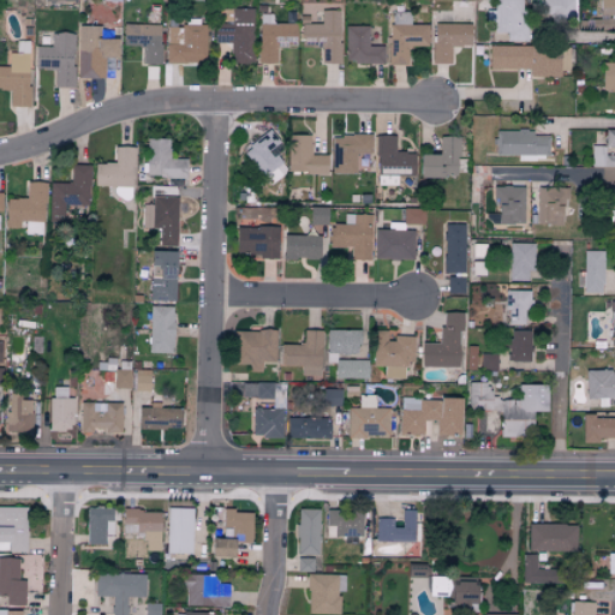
[(525,0),(494,0),(494,10),(487,10),(487,21),(494,22),(493,33),(507,33),(507,41),(525,41),(525,0)]
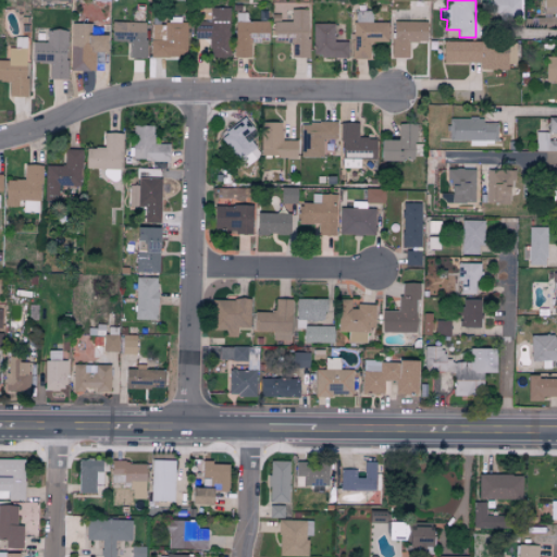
[(519,0),(492,0),(492,16),(519,16),(519,0)]
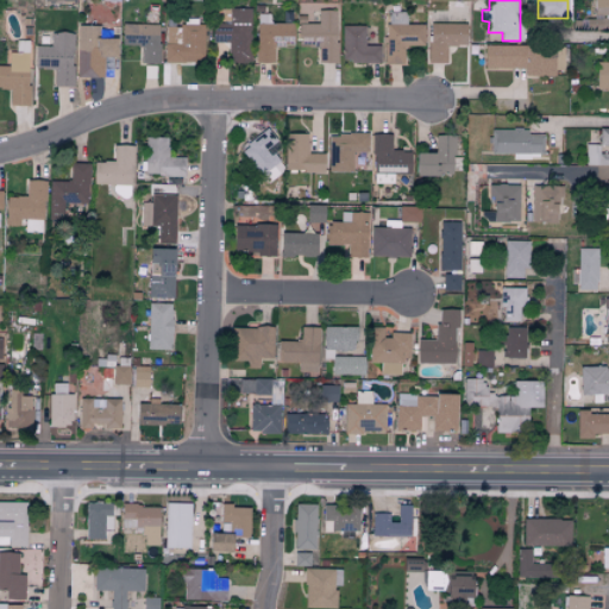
[(608,0),(594,0),(594,14),(608,14),(608,0)]
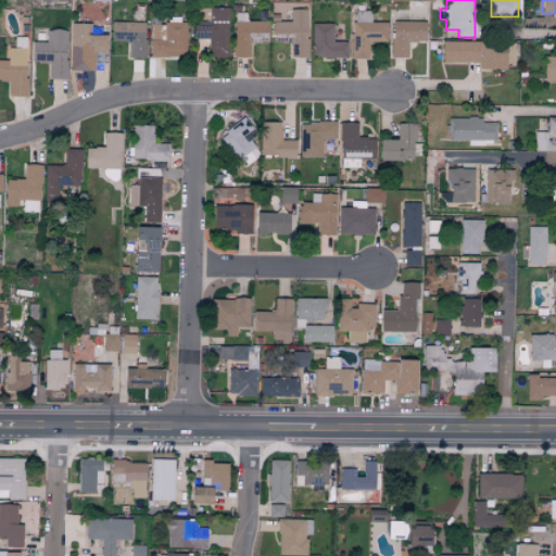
[(194,39),(209,39),(209,58),(227,58),(228,8),(210,8),(210,21),(194,21),(194,39)]
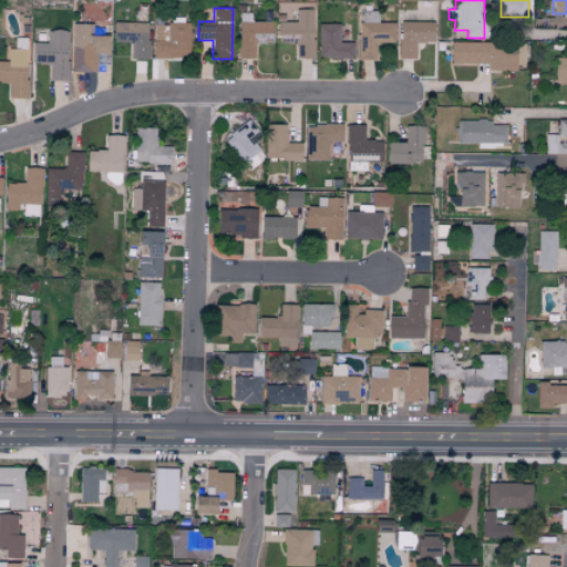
[(312,9),(296,9),(296,21),(285,21),(285,14),(277,14),(278,43),(296,42),(296,58),(313,58),(312,9)]
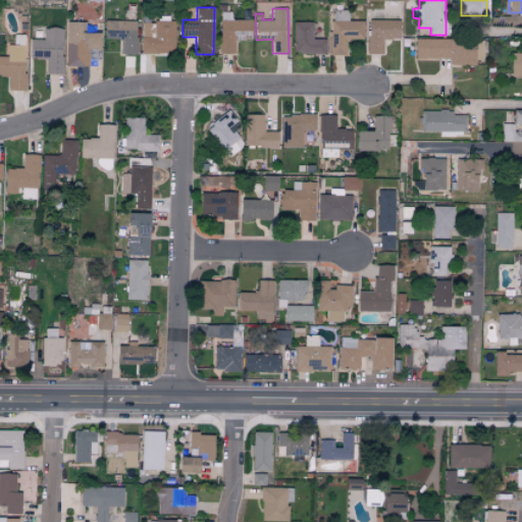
[(330,55),(346,54),(346,39),(363,39),(363,20),(348,20),(348,9),(330,9),(330,55)]
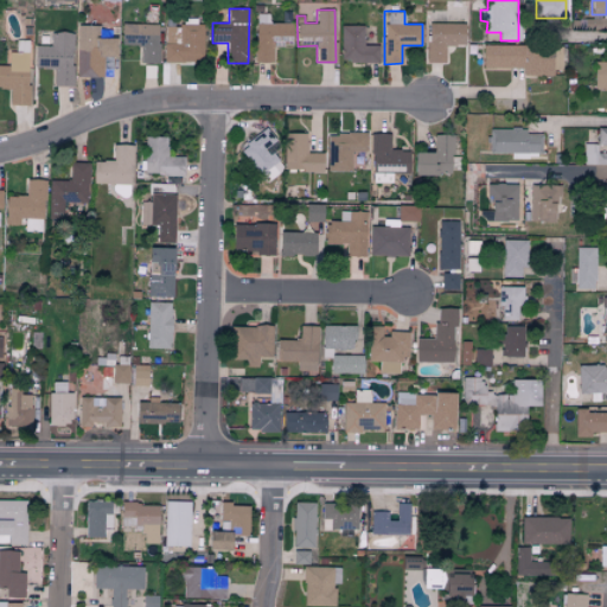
[(255,62),(273,63),(273,46),(293,46),(293,23),(269,23),(269,14),(255,13),(255,62)]
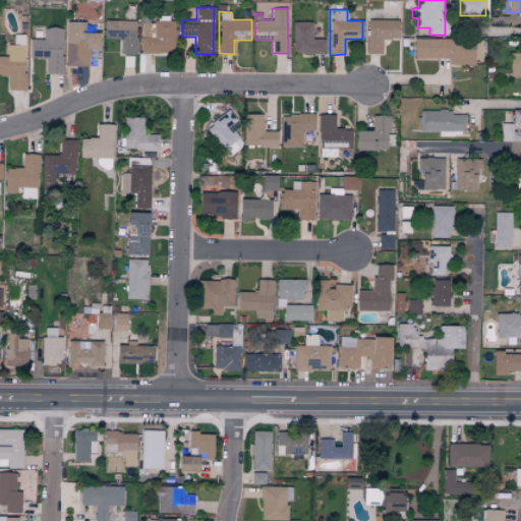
[(520,14),(502,15),(502,24),(520,23),(520,14)]
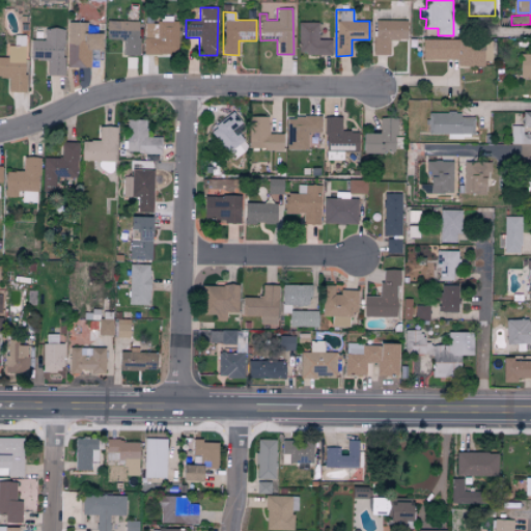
[(407,21),(373,20),(372,54),(389,54),(389,39),(407,39),(407,21)]
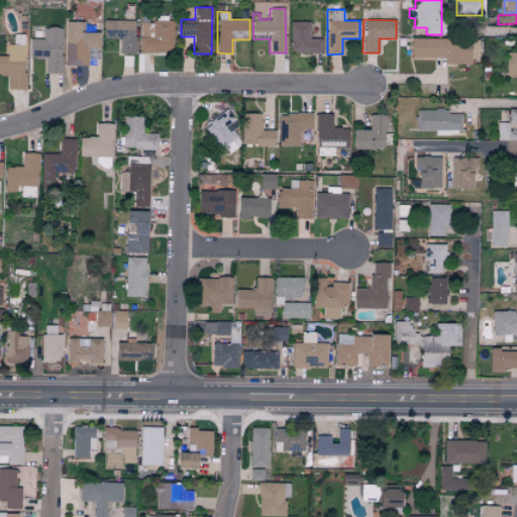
[(135,20),(103,20),(103,38),(119,38),(119,53),(134,54),(135,20)]
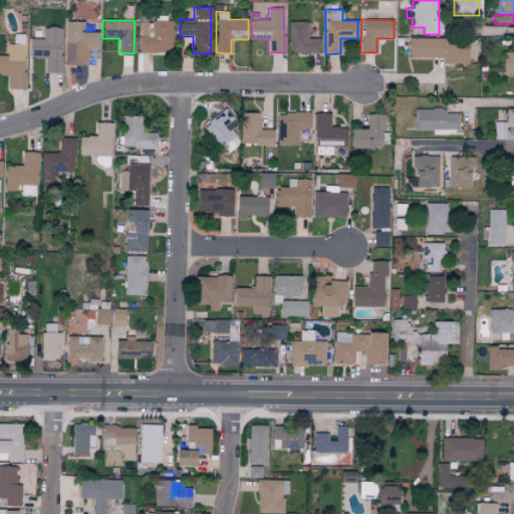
[(98,32),(83,32),(83,21),(65,21),(64,64),(87,65),(87,47),(98,47),(98,32)]
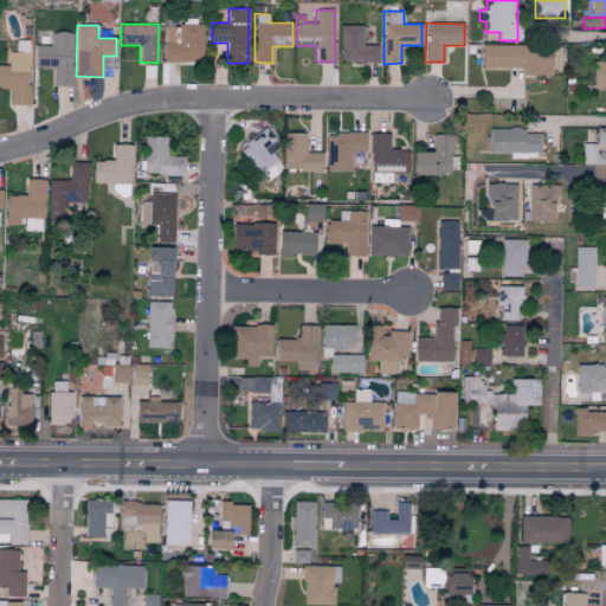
[(165,62),(204,60),(204,25),(163,26),(165,62)]
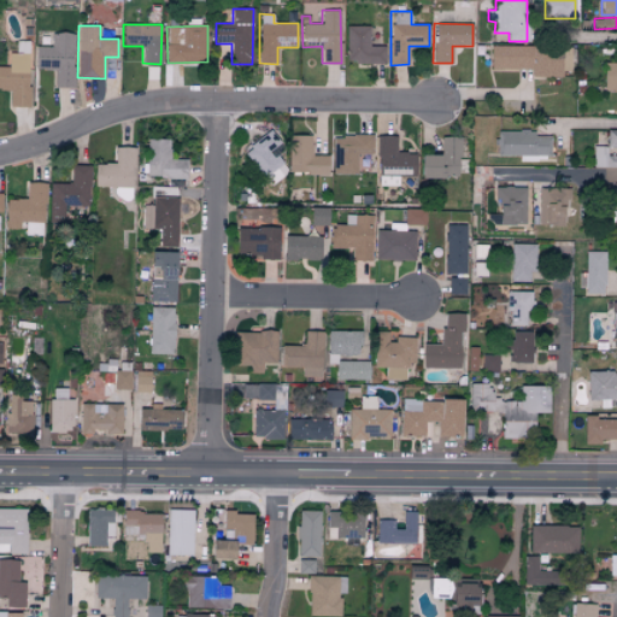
[(386,46),(369,46),(369,27),(346,25),(346,63),(385,63),(386,46)]
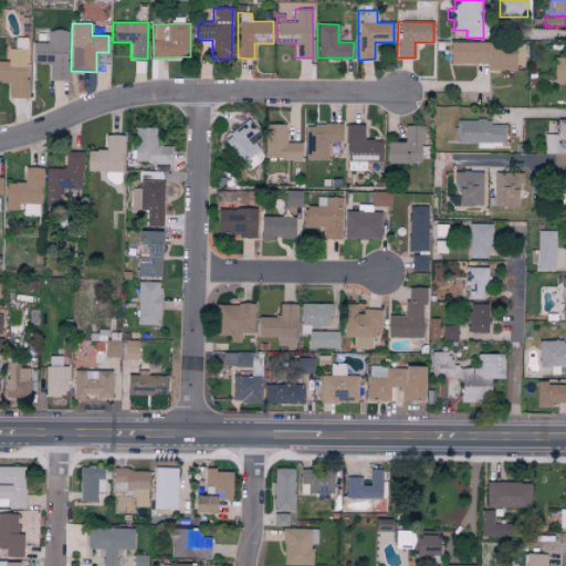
[(67,81),(69,30),(48,30),(48,42),(32,42),(31,62),(51,63),(50,80),(67,81)]
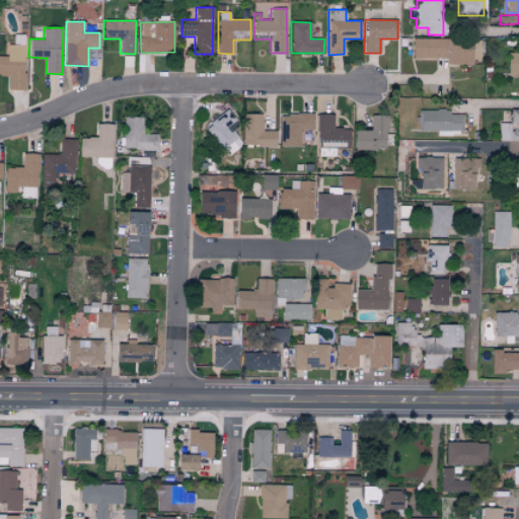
[(413,58),(447,58),(447,65),(473,64),(473,60),(483,60),(483,39),(413,40),(413,58)]
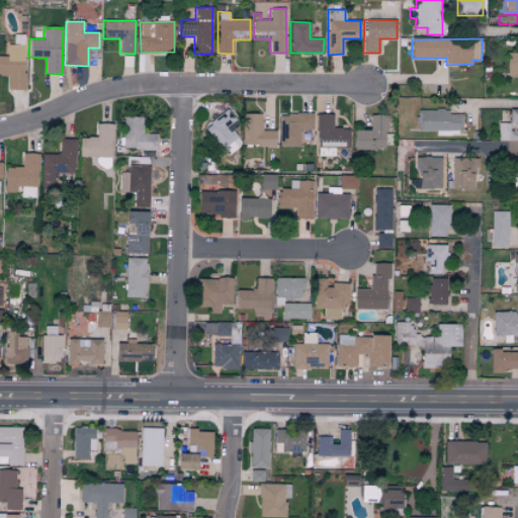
[(517,52),(507,52),(507,75),(517,74),(517,52)]
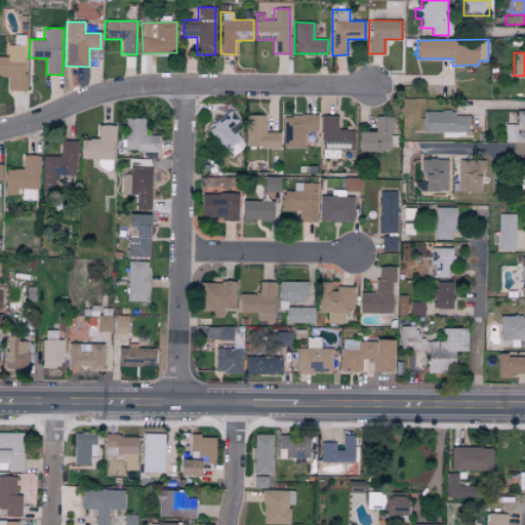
[(524,110),(517,110),(516,124),(524,124),(524,110)]
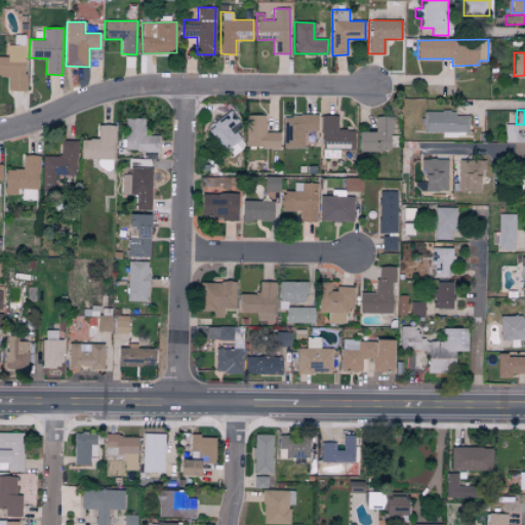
[(207,129),(226,151),(240,138),(235,132),(242,126),(229,111),(207,129)]
